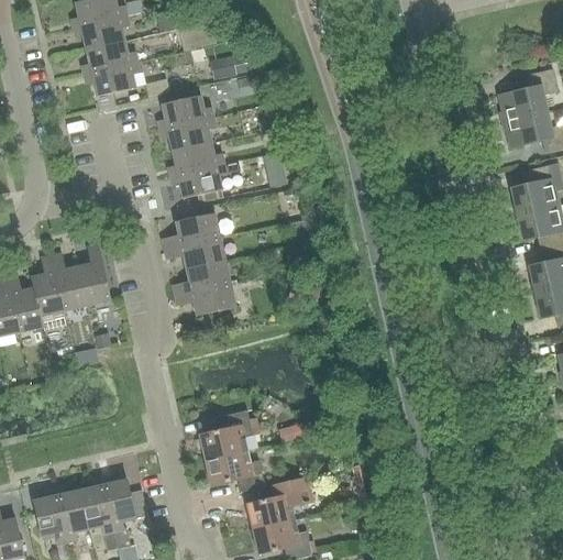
[(73,28),(127,14),(124,4),(117,6),(114,0),(79,0),(75,1),(78,17),(70,18),(73,28)]
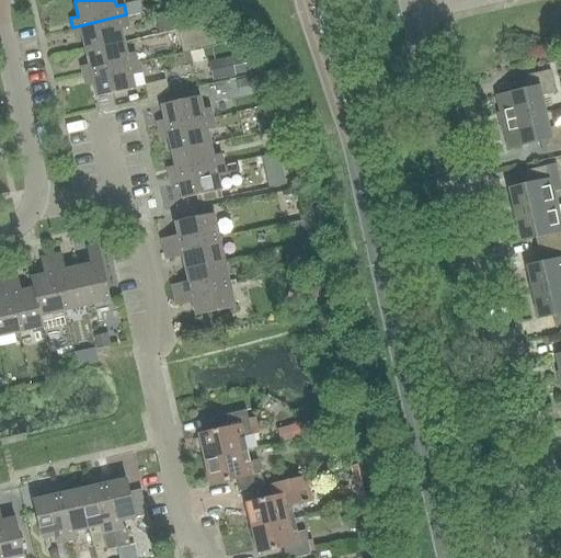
[(84,48),(123,40),(121,26),(128,25),(126,14),(72,27),(73,36),(82,34),(84,48)]
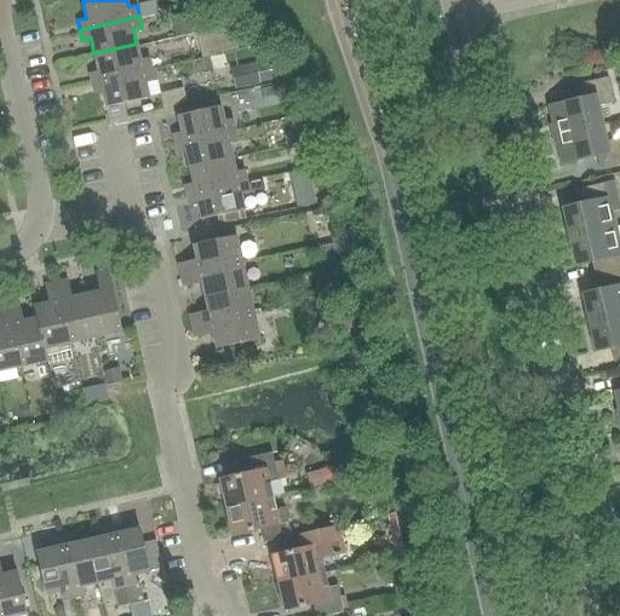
[(216,28),(204,29),(205,47),(236,46),(236,23),(216,24),(216,28)]
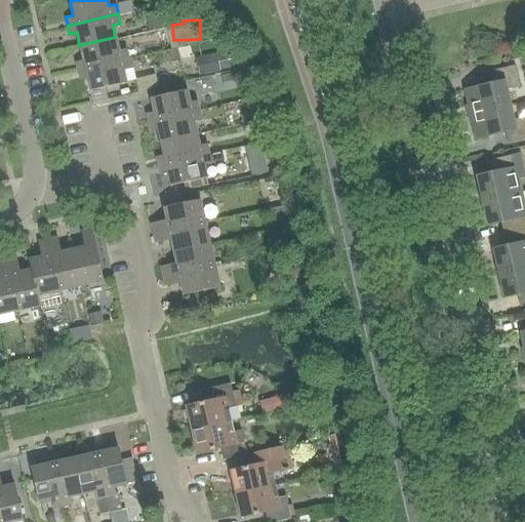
[(77,69),(127,56),(125,47),(118,49),(115,37),(79,45),(82,58),(75,59),(77,69)]
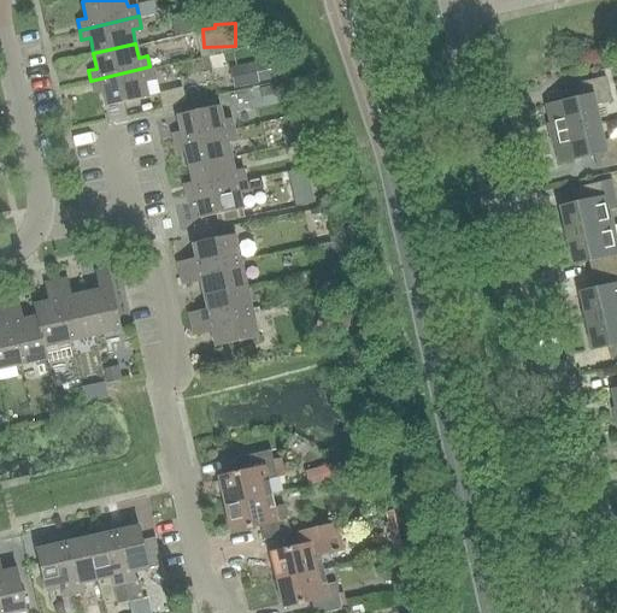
[(153,78),(150,66),(90,81),(93,90),(101,88),(105,105),(147,95),(145,81),(153,78)]
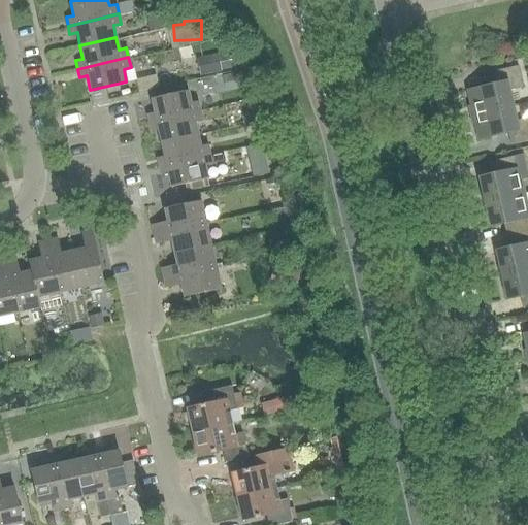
[(473,112),(513,103),(509,88),(523,85),(518,63),(494,69),(497,81),(468,88),(473,112)]
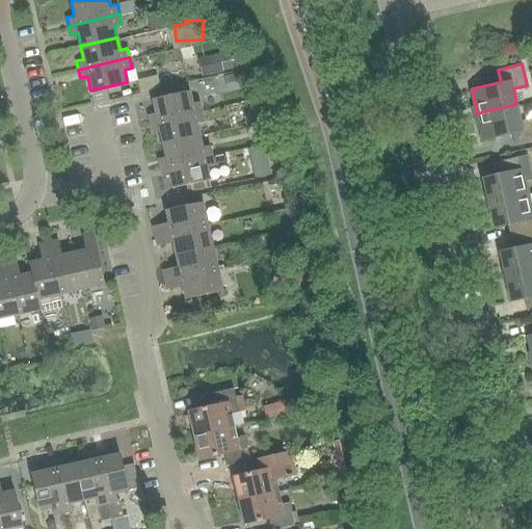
[(150,122),(201,110),(198,100),(191,102),(188,89),(152,98),(155,111),(148,113),(150,122)]
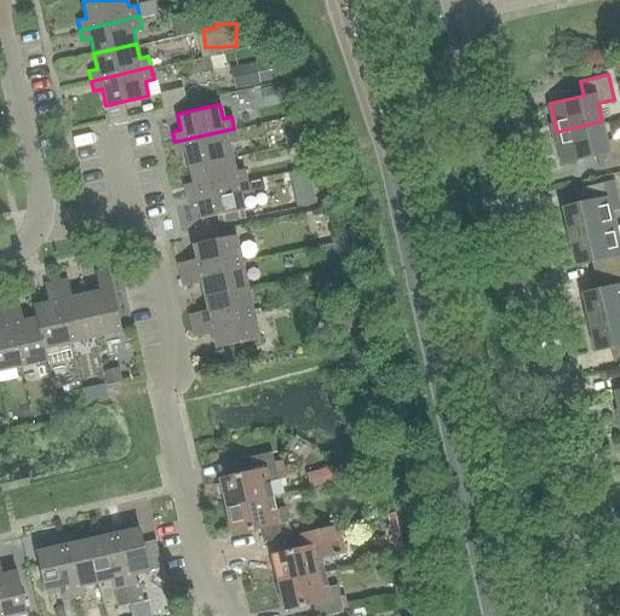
[(619,136),(607,139),(602,121),(556,132),(563,161),(597,153),(600,167),(619,162),(619,136)]
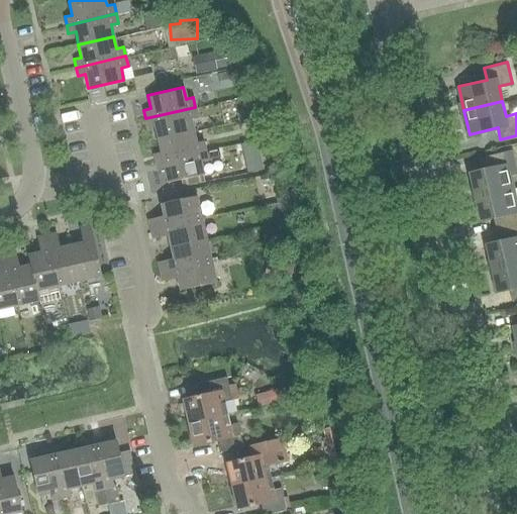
[(158,138),(193,129),(190,118),(197,116),(195,107),(145,118),(147,126),(154,125),(158,138)]
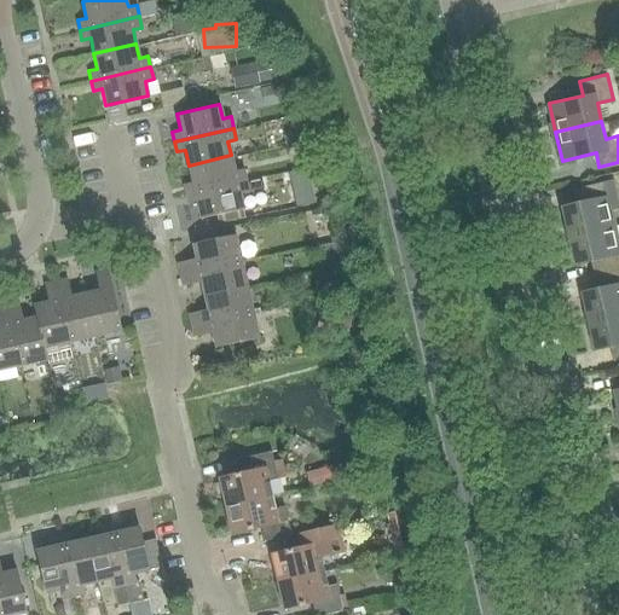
[(186,192),(246,179),(243,168),(235,169),(231,155),(189,166),(192,180),(184,183),(186,192)]
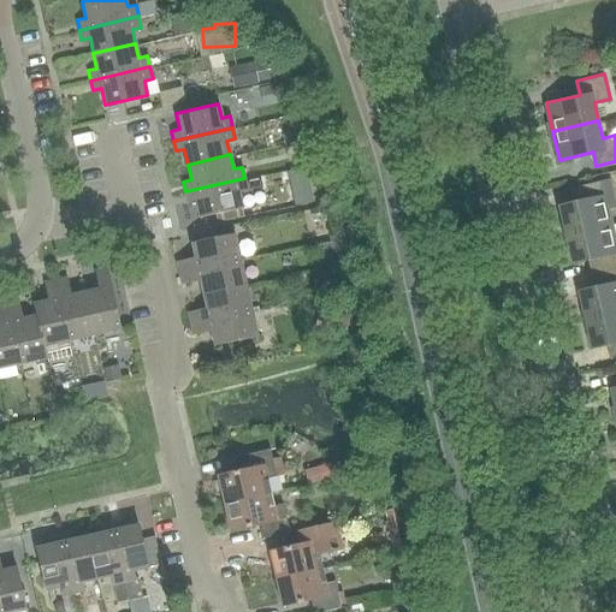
[(566,232),(611,221),(608,206),(615,205),(610,177),(572,186),(574,200),(558,203),(566,232)]
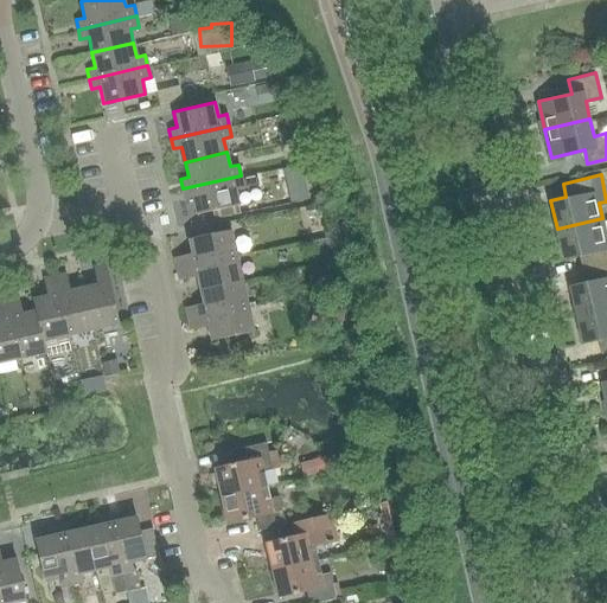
[(243,186),(241,175),(183,188),(185,198),(192,197),(197,212),(238,203),(235,188),(243,186)]
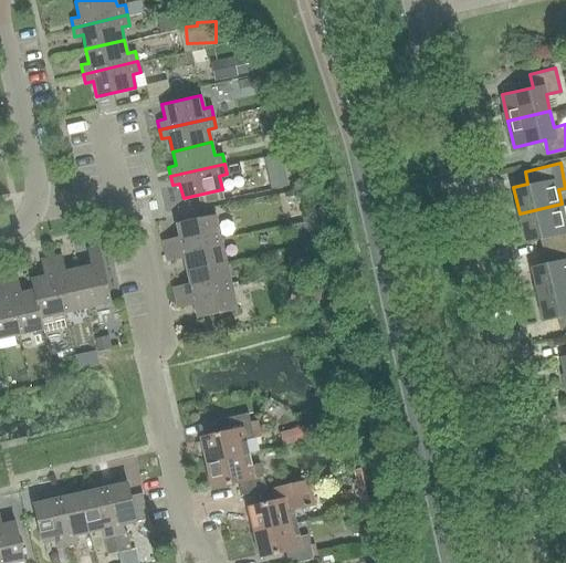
[(540,237),(543,250),(565,244),(565,218),(565,219),(562,204),(520,214),(525,240),(540,237)]
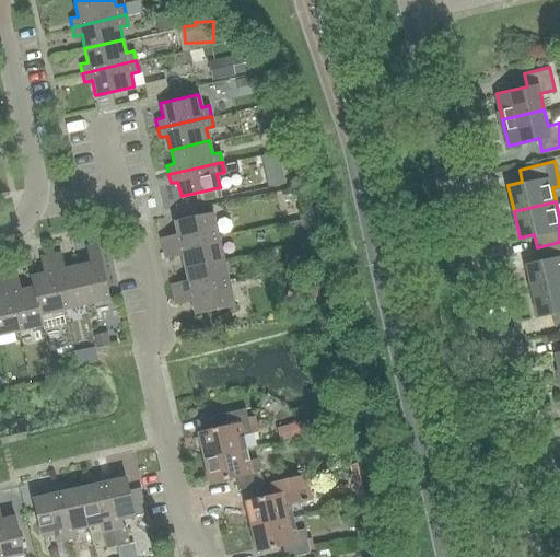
[(160,236),(162,246),(218,235),(212,211),(174,219),(177,233),(160,236)]
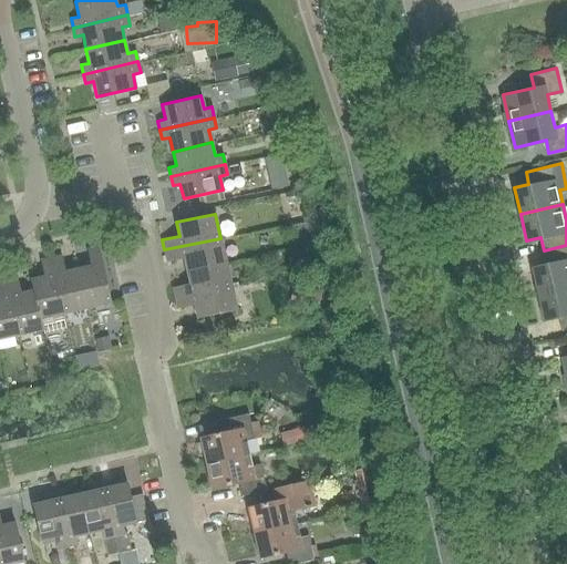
[(184,256),(186,269),(226,262),(220,238),(164,249),(167,260),(181,257),(184,256)]
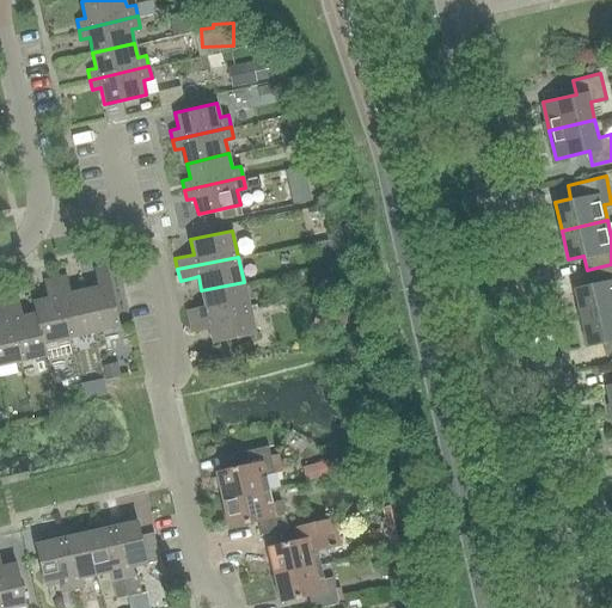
[(98,286),(84,289),(93,331),(120,325),(105,264),(93,268),(98,286)]
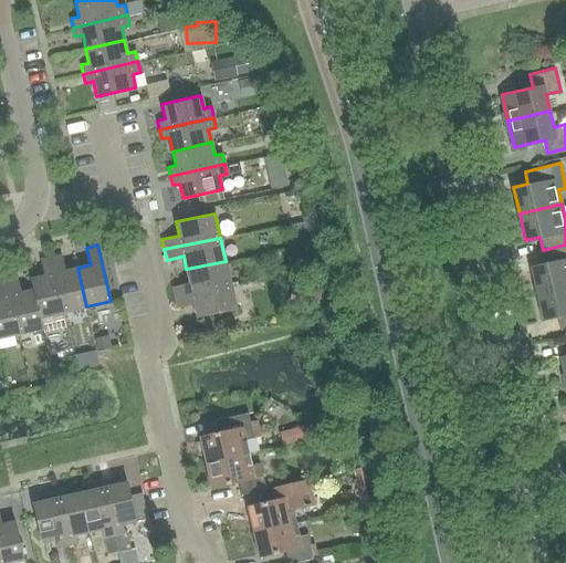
[(537,293),(565,285),(565,244),(543,250),(546,263),(532,267),(537,293)]
